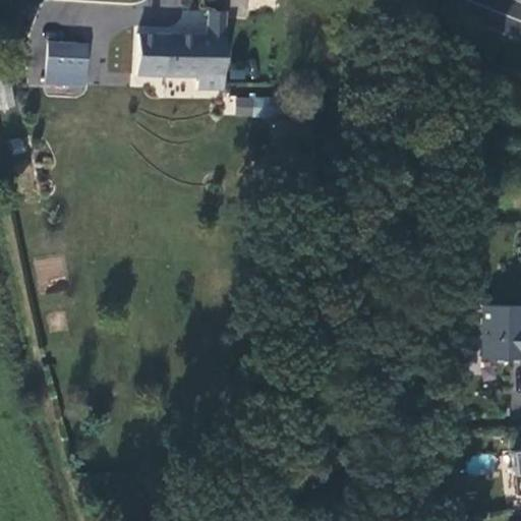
[(224,88),(222,7),(206,8),(205,35),(136,36),(135,75),(205,76),(205,89),(224,88)]
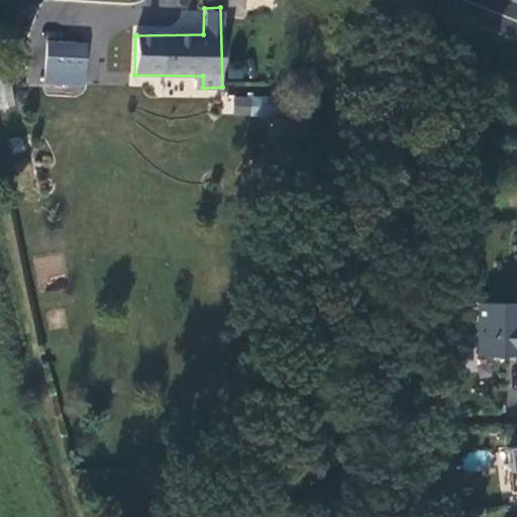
[(45,73),(84,74),(84,45),(46,44),(45,73)]
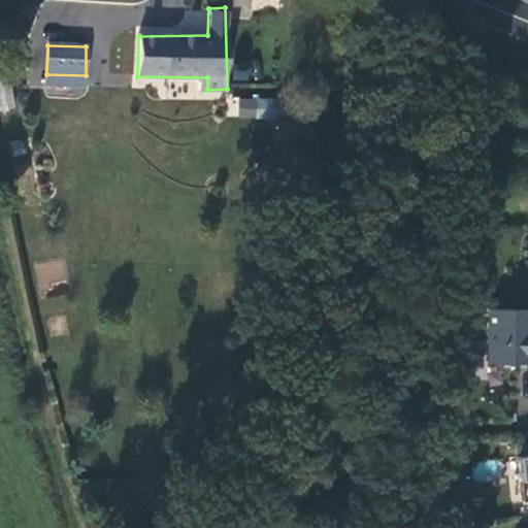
[(273,119),(274,98),(237,96),(237,117),(273,119)]
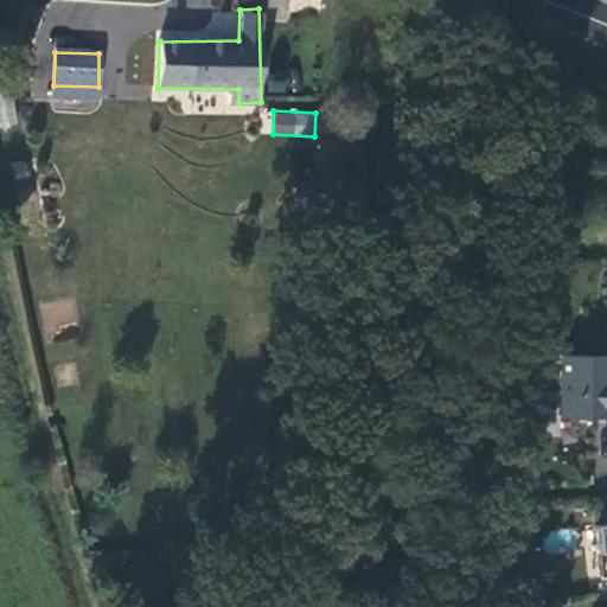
[(558,416),(606,416),(605,422),(606,422),(606,365),(606,366),(606,355),(558,355),(558,416)]
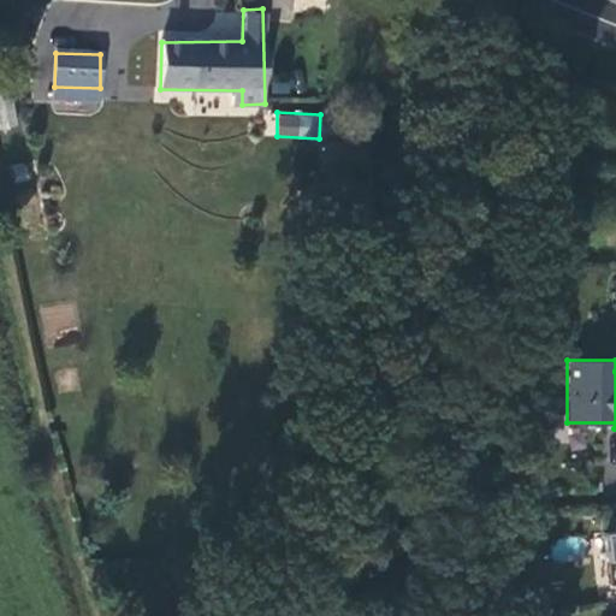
[(615,531),(602,533),(608,585),(615,584),(615,531)]
